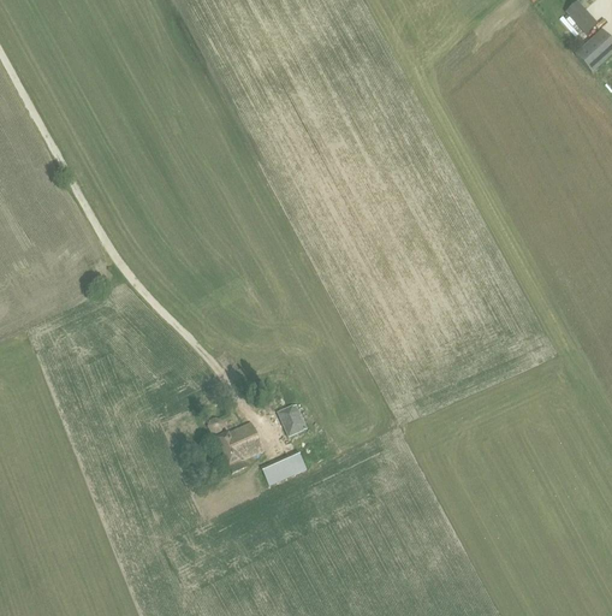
[(599,0),(578,19),(589,31),(611,10),(611,3),(608,0),(599,0)]
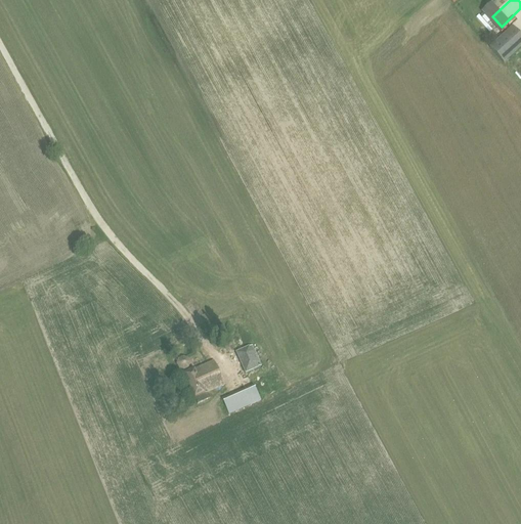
[(520,34),(514,26),(483,54),(491,62),(492,63),(520,38),(520,34)]
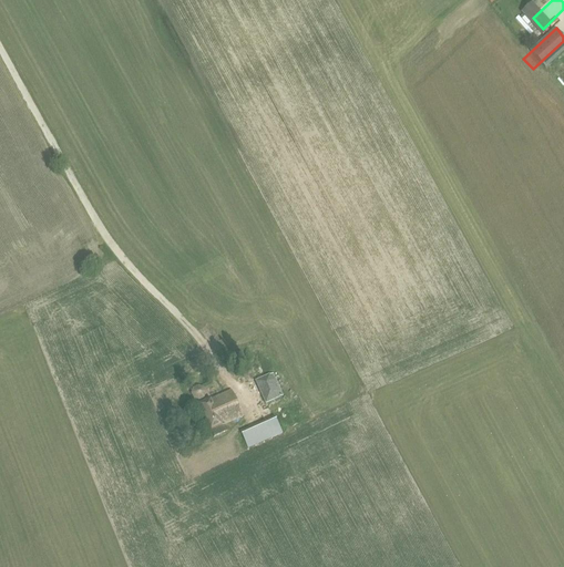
[(254,382),(264,403),(279,397),(270,374),(265,377),(256,357),(244,362),(254,382)]
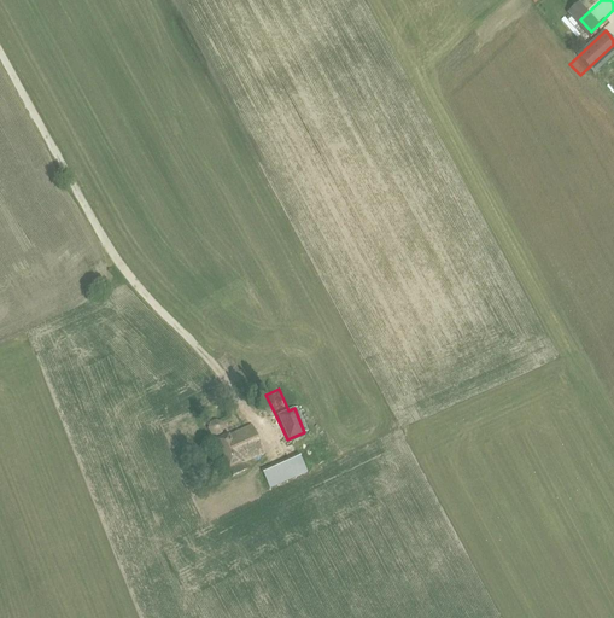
[(206,435),(212,437),(218,435),(221,429),(218,423),(211,421),(205,423),(204,429),(206,435)]
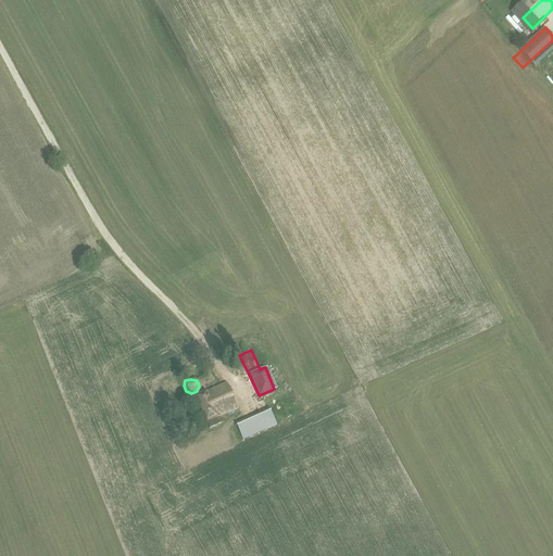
[(220,424),(217,417),(236,408),(224,383),(192,397),(204,422),(208,429),(220,424)]
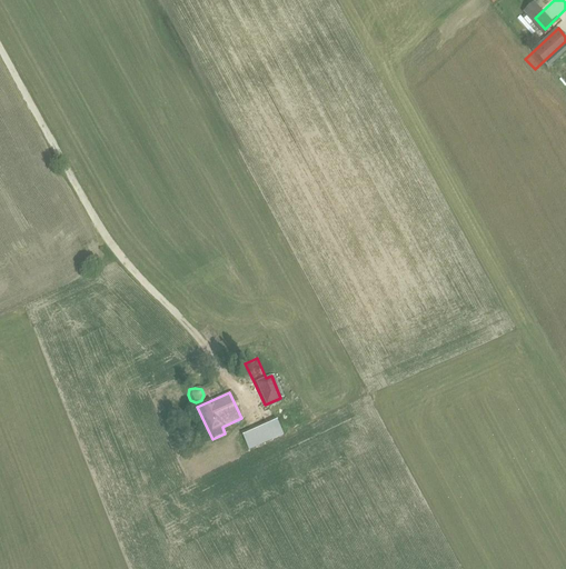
[(250,449),(283,436),(275,418),(242,432),(250,449)]
